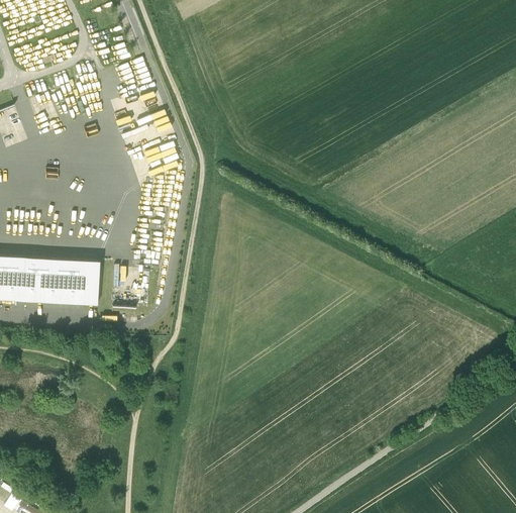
[(56,63),(54,58),(42,62),(43,67),(56,63)]
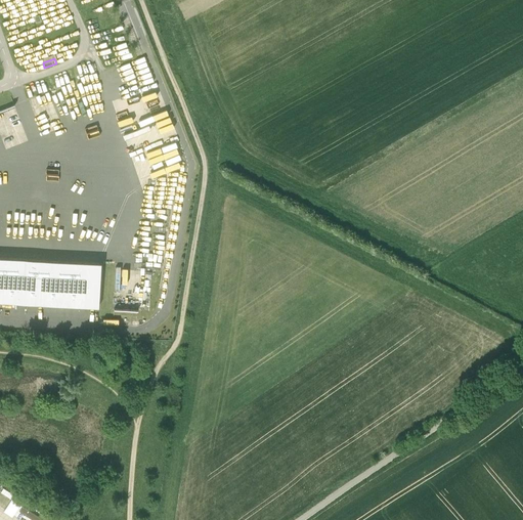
[(130,200),(129,227),(155,227),(156,201),(130,200)]
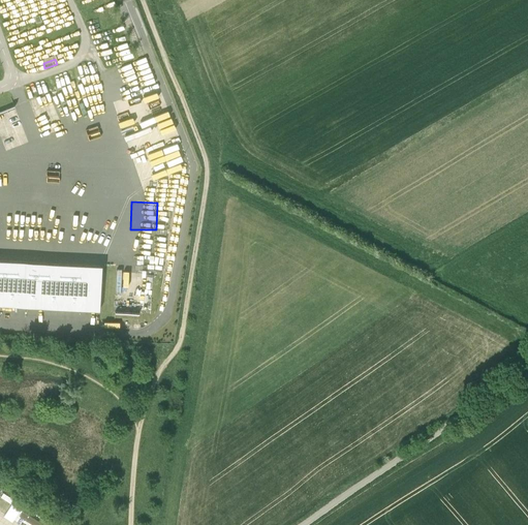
[(0,310),(100,314),(102,268),(0,263),(0,310)]
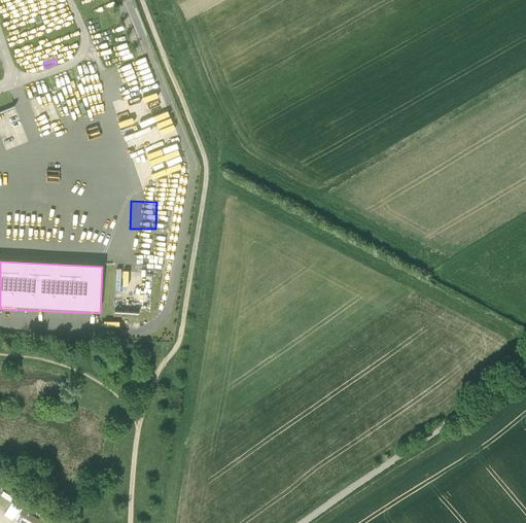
[(34,522),(12,509),(3,522),(34,522)]
